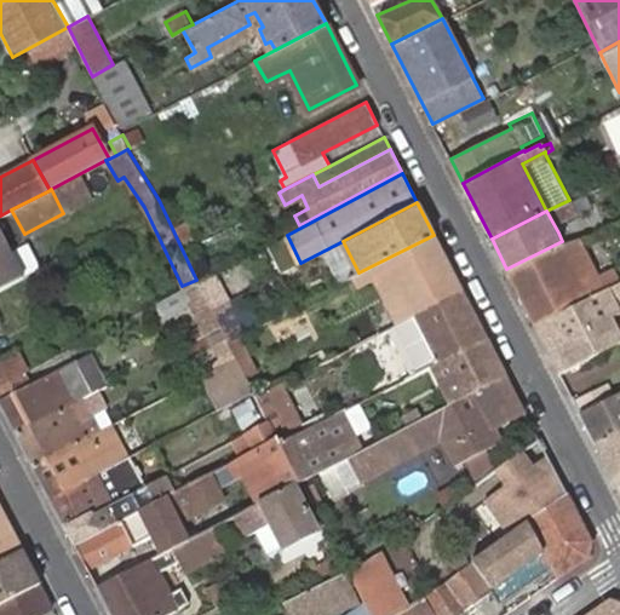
[(0,253),(0,249),(7,246),(0,231),(0,287),(13,280),(0,253)]
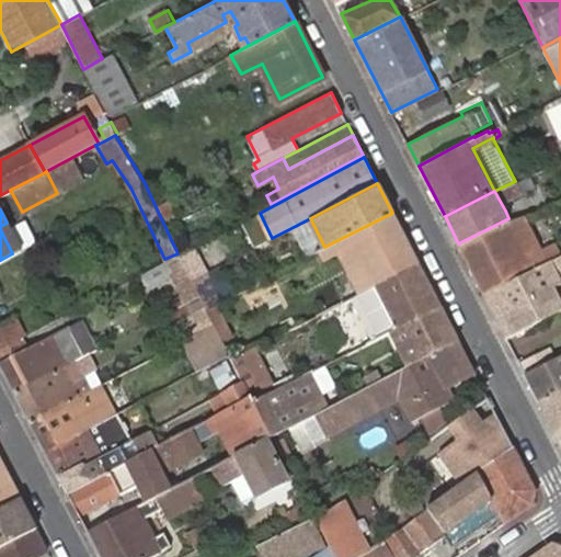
[(353,241),(374,283),(418,261),(392,213),(324,247),(320,249),(324,257),(338,249),(353,241)]
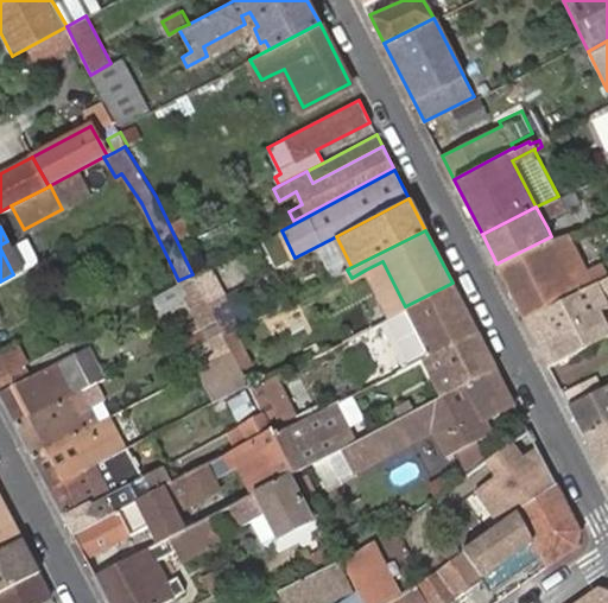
[(583,268),(564,232),(551,236),(557,248),(567,268),(574,283),(577,280),(583,268)]
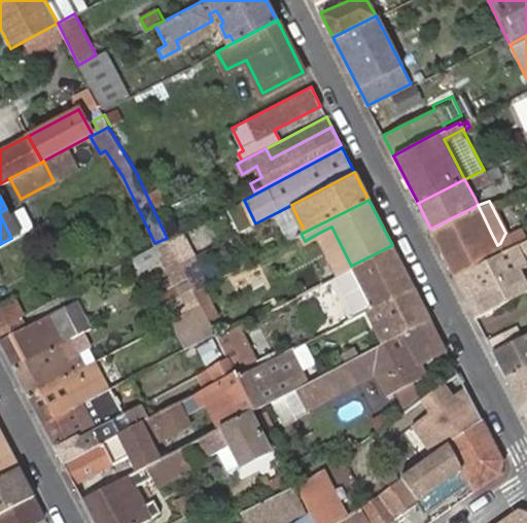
[(455,275),(526,239),(520,227),(505,233),(500,243),(497,245),(491,233),(483,215),(478,205),(430,229),(455,275)]
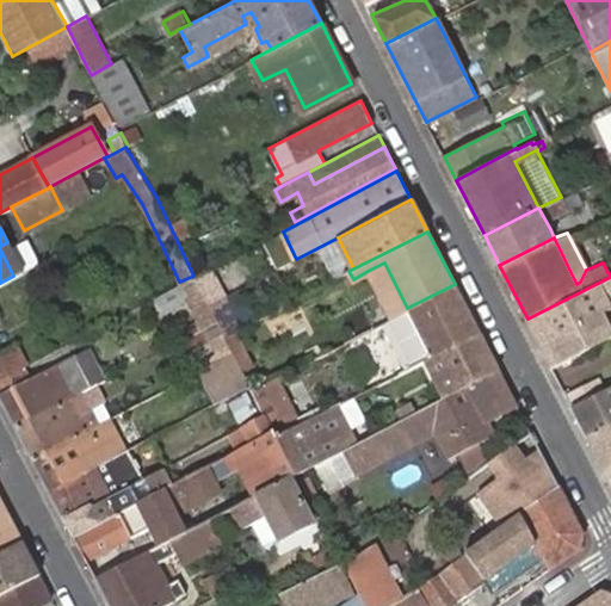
[(23,271),(7,242),(0,246),(0,249),(13,276),(23,271)]
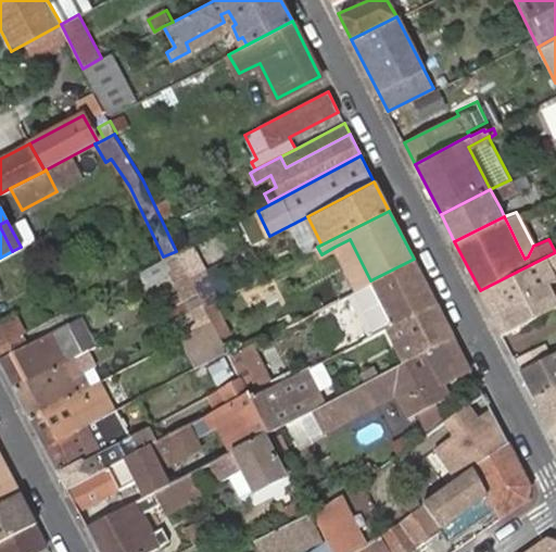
[(335,247),(356,288),(370,280),(350,239),(335,247)]
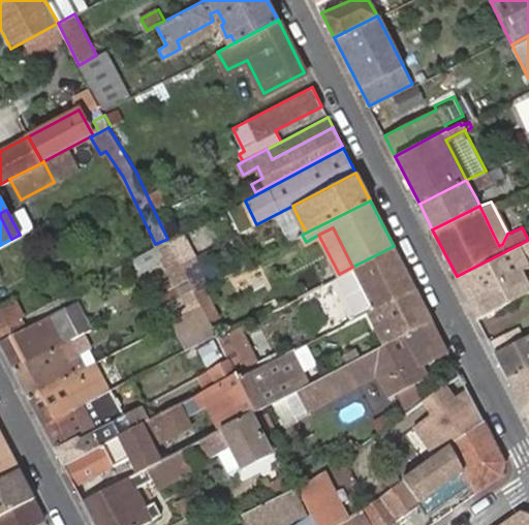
[(184,233),(167,241),(169,243),(180,265),(196,257),(184,233)]
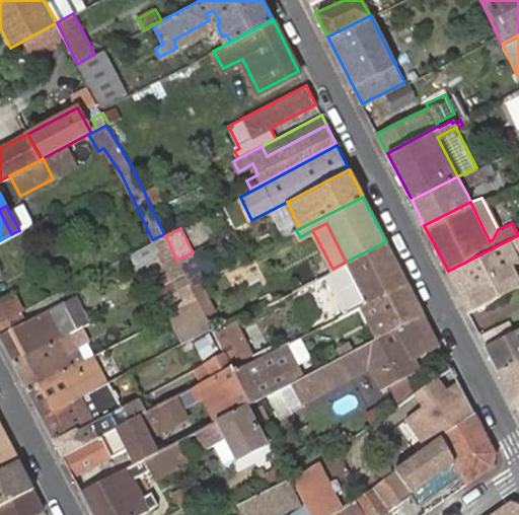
[(448,271),(468,311),(518,285),(518,277),(512,264),(518,259),(518,234),(518,235),(448,271)]
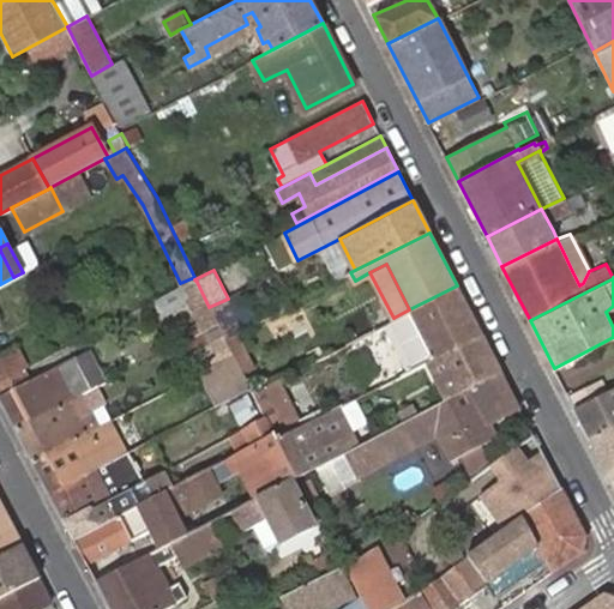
[(186,325),(191,335),(204,329),(216,321),(209,307),(197,282),(187,287),(191,295),(187,297),(198,319),(186,325)]
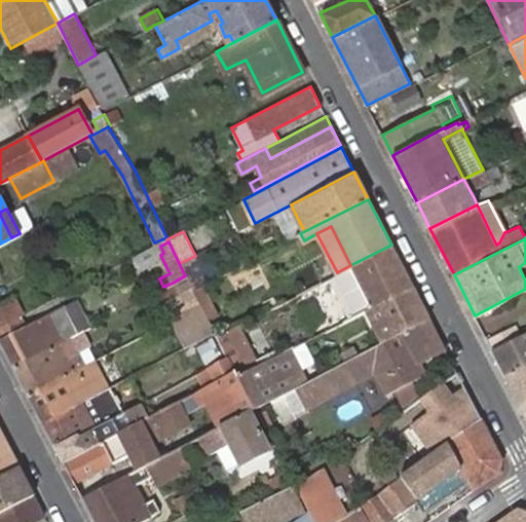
[(372,307),(413,288),(391,245),(350,265),(337,272),(318,282),(325,291),(344,282),(343,278),(354,273),(372,307)]
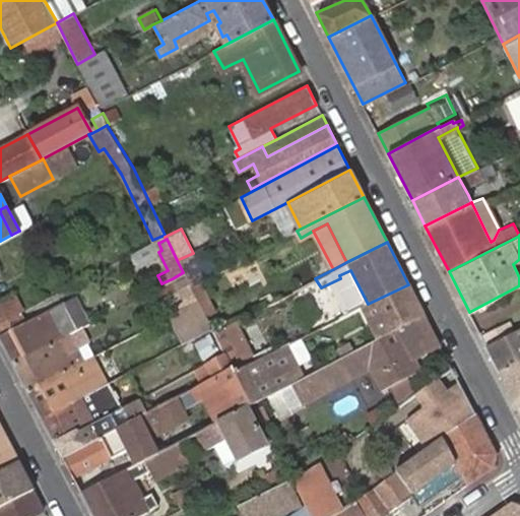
[(193,253),(177,260),(183,272),(190,285),(200,280),(205,277),(193,253)]
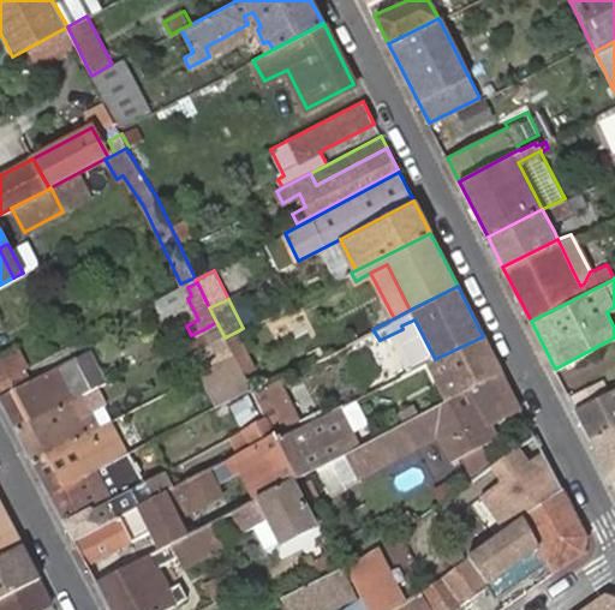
[(216,322),(204,329),(216,352),(210,356),(214,363),(232,353),(225,338),(216,322)]
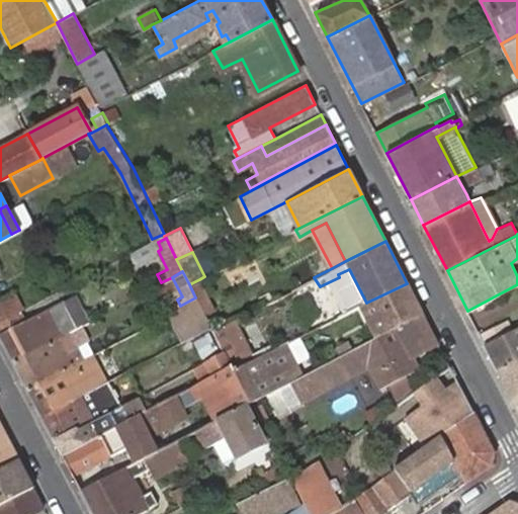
[(205,290),(199,279),(189,284),(195,297),(203,313),(214,307),(205,290)]
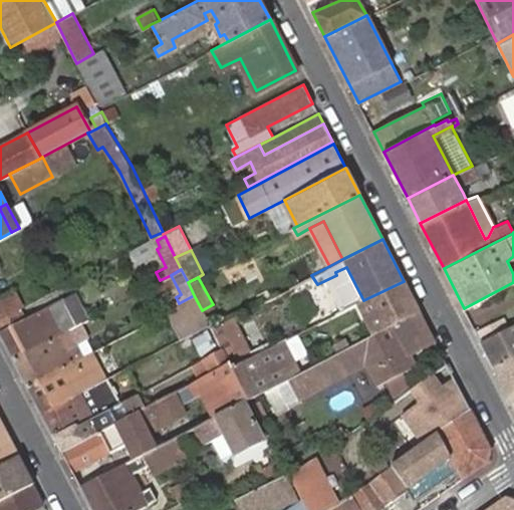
[(395,323),(419,310),(404,281),(363,300),(358,302),(374,333),(395,323)]
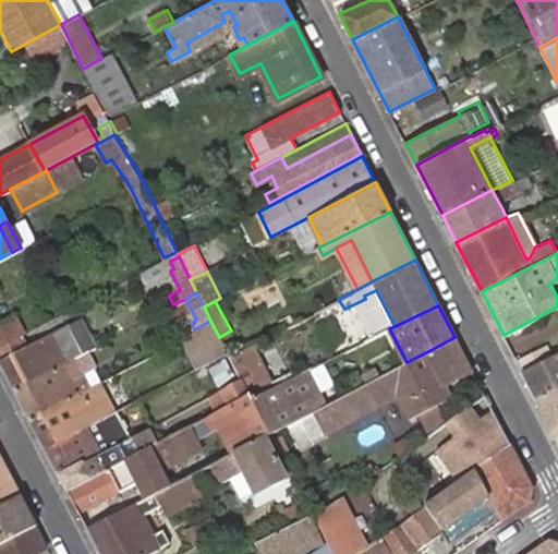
[(0,344),(23,332),(14,313),(0,320),(0,344)]
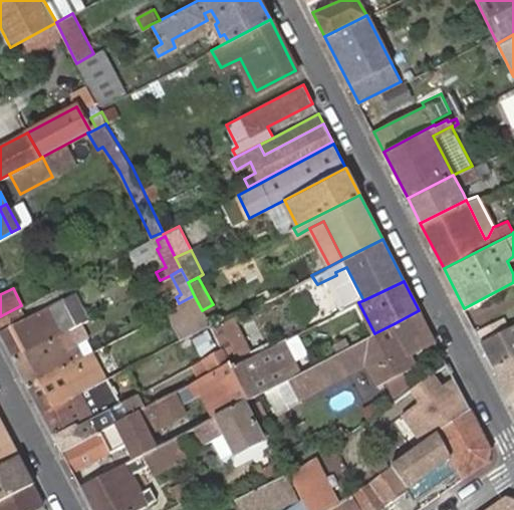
[(181,338),(193,330),(208,322),(202,310),(194,295),(179,303),(165,311),(181,338)]
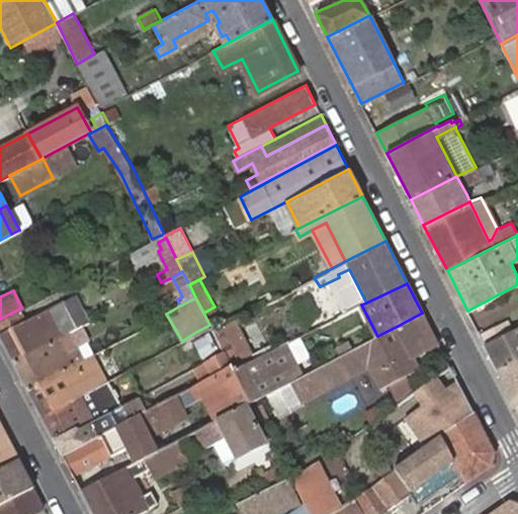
[(25,318),(21,308),(0,319),(0,335),(13,360),(61,335),(76,328),(62,300),(25,318)]
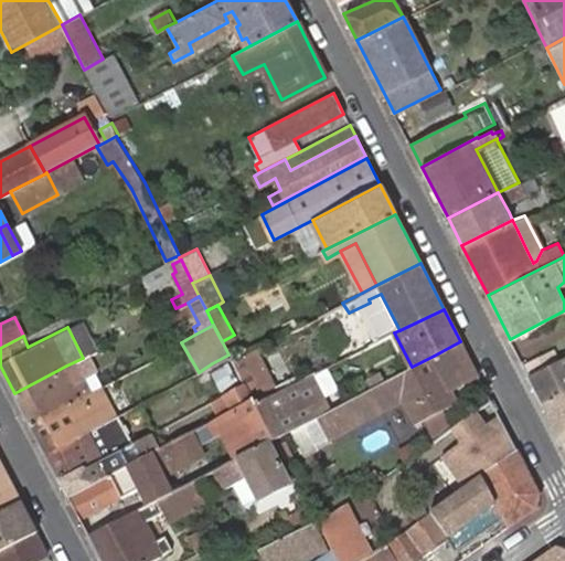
[(564,350),(561,341),(519,360),(564,457),(564,350)]
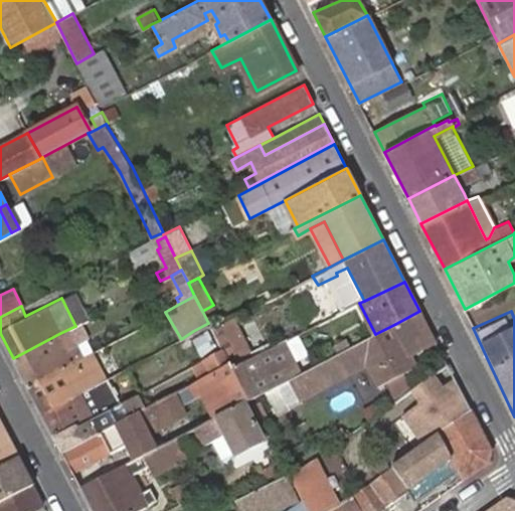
[(204,354),(220,346),(208,323),(193,331),(204,354)]
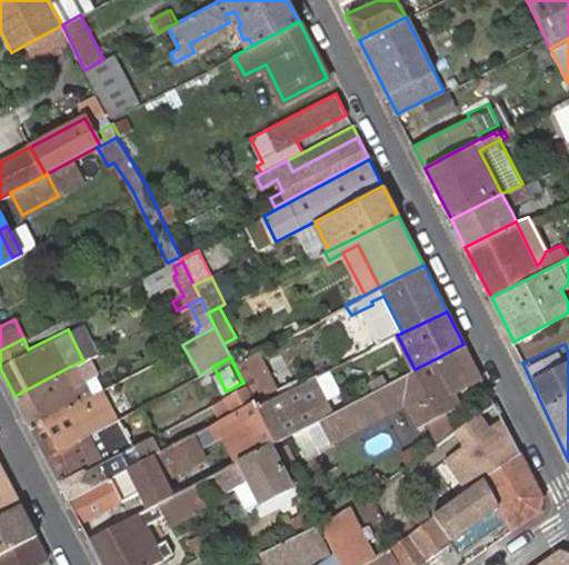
[(415,369),(326,416),(333,432),(406,395),(419,423),(428,418),(448,408),(459,403),(437,358),(415,369)]
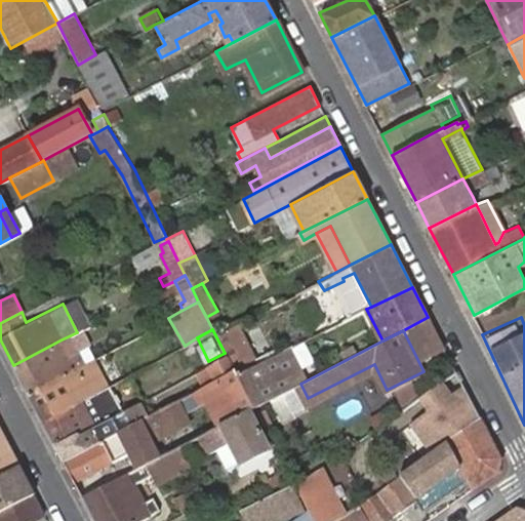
[(62,339),(13,365),(28,392),(76,367),(62,339)]
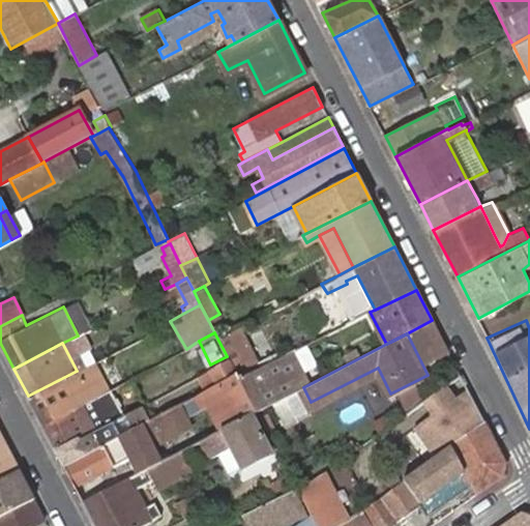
[(255,410),(256,412),(298,389),(295,384),(288,387),(274,358),(236,377),(255,410)]
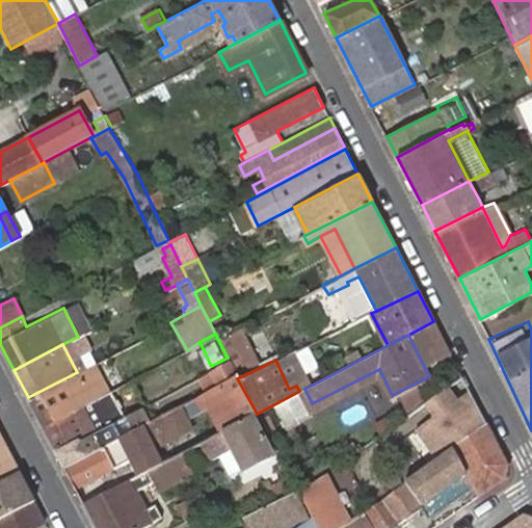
[(77,372),(28,397),(43,426),(100,395),(85,367),(77,372)]
